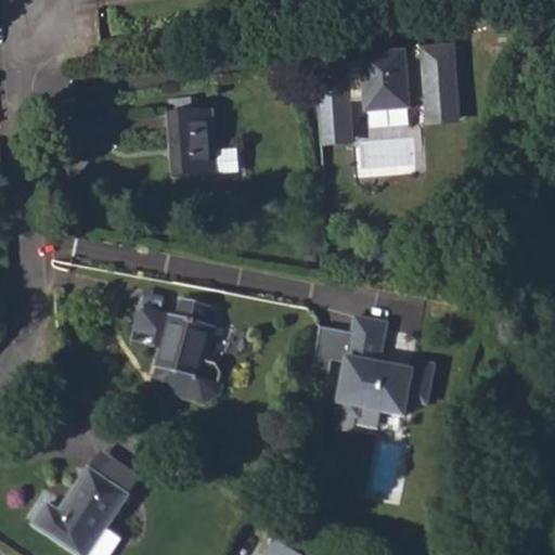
[(347,82),(318,84),(321,138),(352,136),(350,103),(368,102),(368,113),(411,111),(411,104),(410,99),(427,99),(427,103),(428,123),(460,121),(455,49),(424,51),(425,60),(408,60),(408,53),(391,54),(391,60),(381,61),(381,55),(363,56),(363,63),(346,64),(346,71),(347,82)]
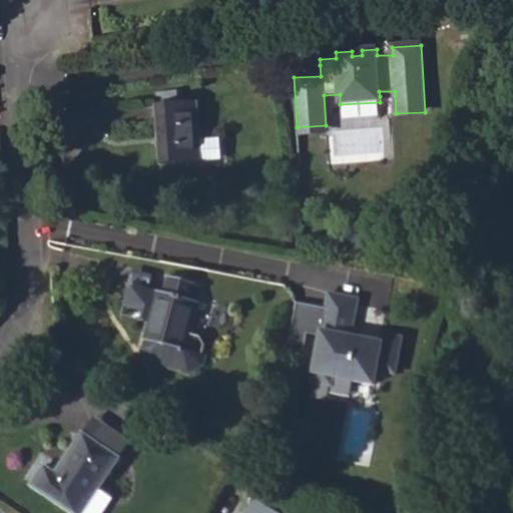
[(320,65),(293,66),(294,77),(321,76),(320,65)]
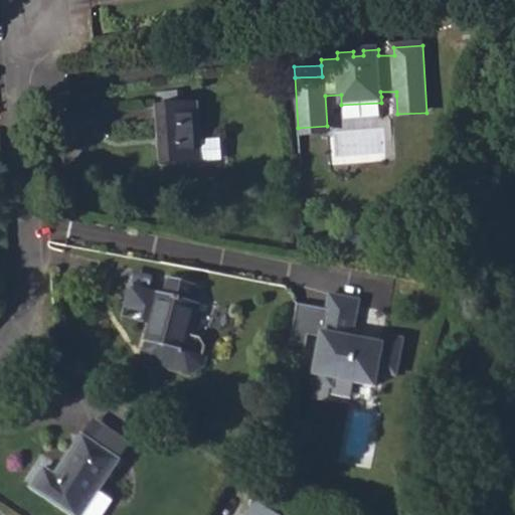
[(197,102),(155,105),(160,166),(201,163),(197,102)]
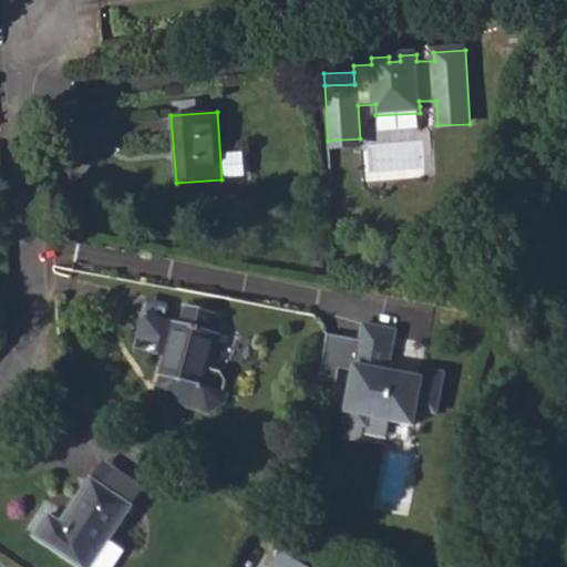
[(360,138),(328,141),(328,148),(360,146),(360,138)]
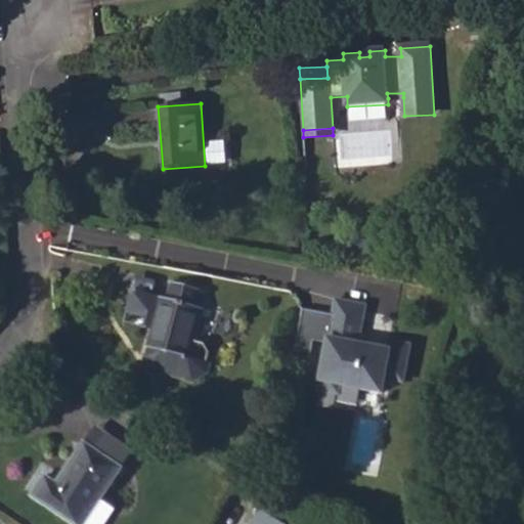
[(133,278),(129,292),(149,297),(153,282),(133,278)]
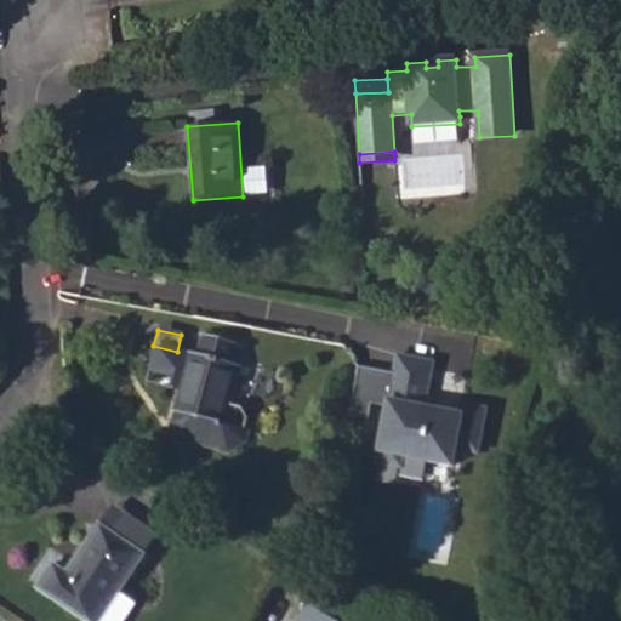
[(233,404),(241,368),(237,366),(241,345),(200,334),(194,355),(177,352),(153,346),(147,372),(170,376),(175,389),(180,391),(174,411),(176,412),(172,423),(180,437),(198,442),(197,446),(228,455),(250,443),(252,432),(246,429),(249,420),(245,408),(233,404)]
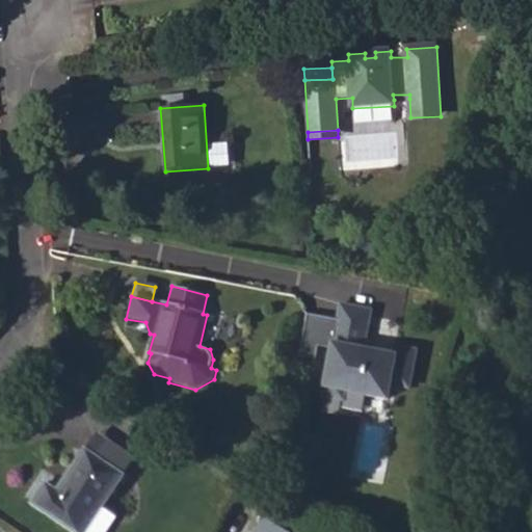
[(333,346),(324,396),(344,400),(346,391),(390,399),(393,383),(394,377),(409,380),(416,349),(396,346),(394,355),(370,350),(370,353),(363,352),(370,311),(340,304),(338,317),(311,312),(301,364),(316,365),(320,343),(333,346)]
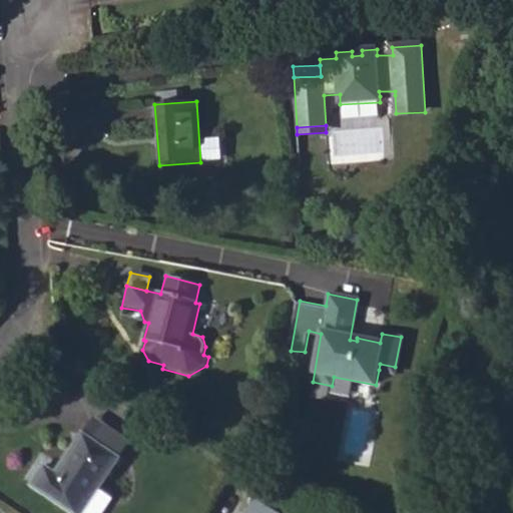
[(380,364),(379,370),(394,373),(395,367),(380,364)]
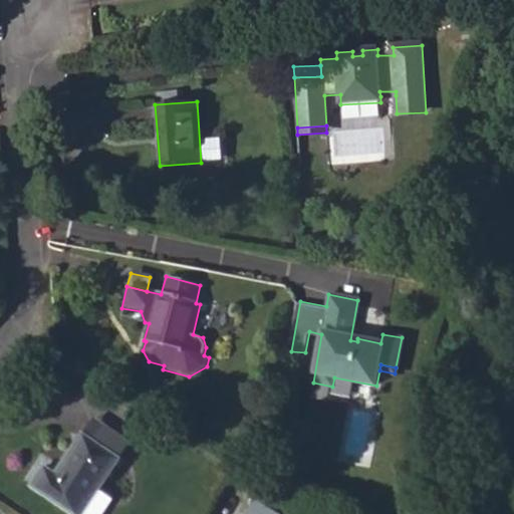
[(94,420),(83,436),(120,461),(132,446),(94,420)]
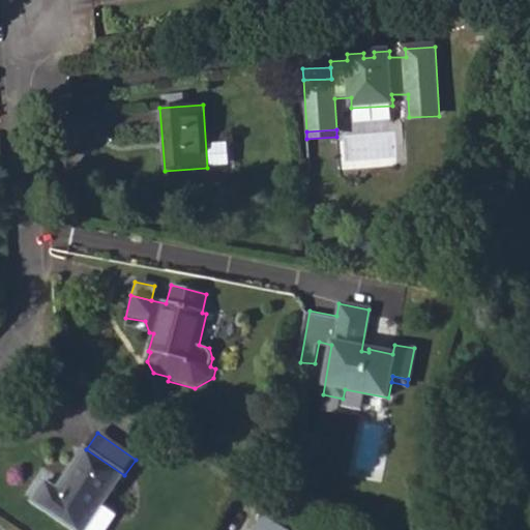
[(87,529),(104,507),(124,475),(86,449),(57,491),(45,482),(30,502),(69,529),(87,529)]
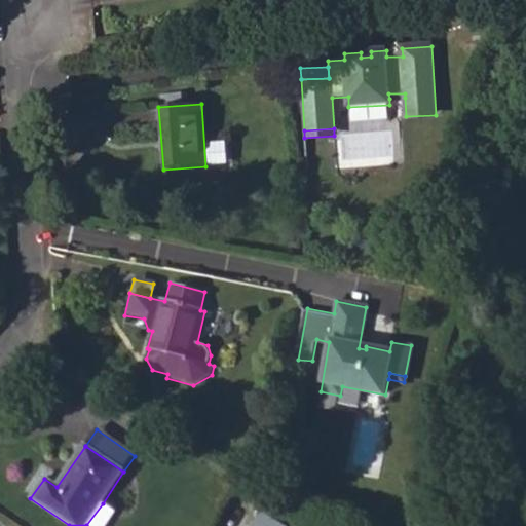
[(86,525),(108,525),(116,513),(103,503),(86,525)]
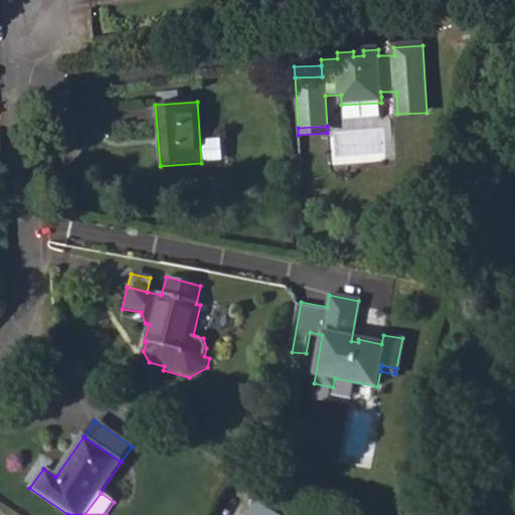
[(285,514),(256,497),(245,514),(285,514)]
